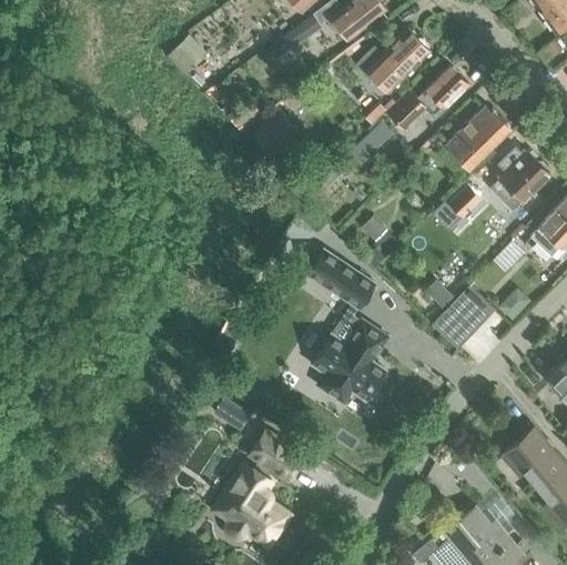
[(341,9),(331,18),(348,40),(358,31),(360,31),(386,10),(377,0),(352,0),(341,9)]
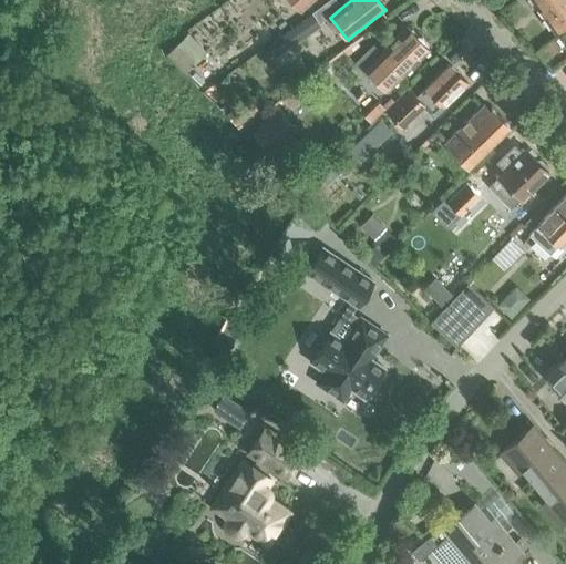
[(565,0),(531,0),(538,11),(545,20),(555,33),(565,26),(565,0)]
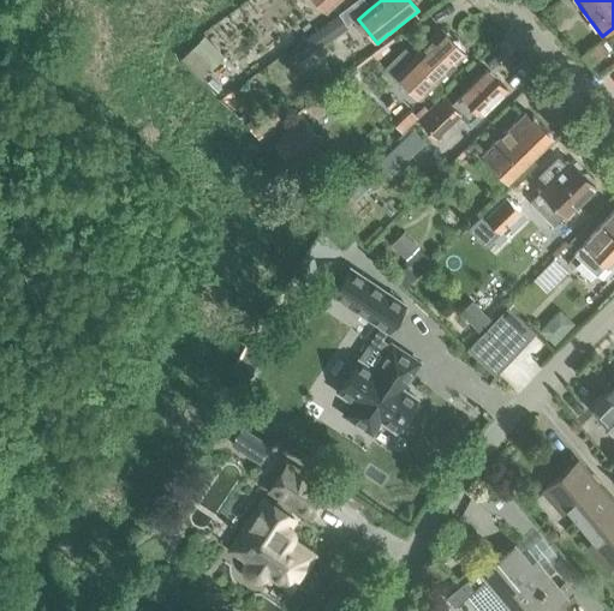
[(299,46),(292,51),(300,64),(349,31),(339,18),(299,46)]
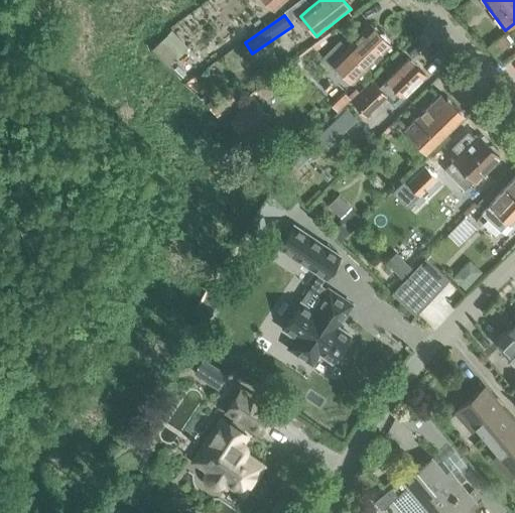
[(384,33),(380,33),(371,24),(347,48),(341,42),(322,60),(331,70),(333,67),(350,84),(390,43),(390,40),(384,33)]
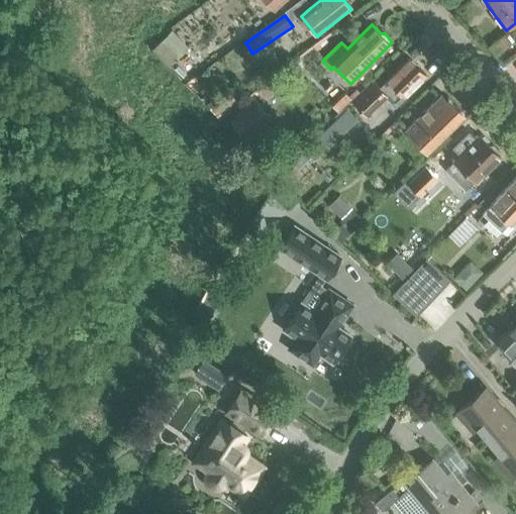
[(244,27),(224,43),(232,54),(252,37),(244,27)]
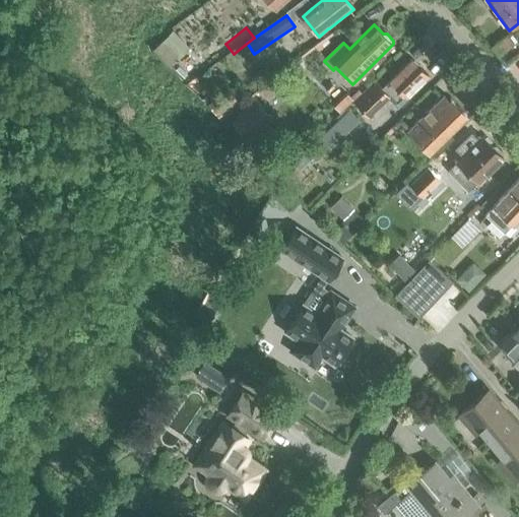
[(172,35),(153,53),(171,70),(189,52),(172,35)]
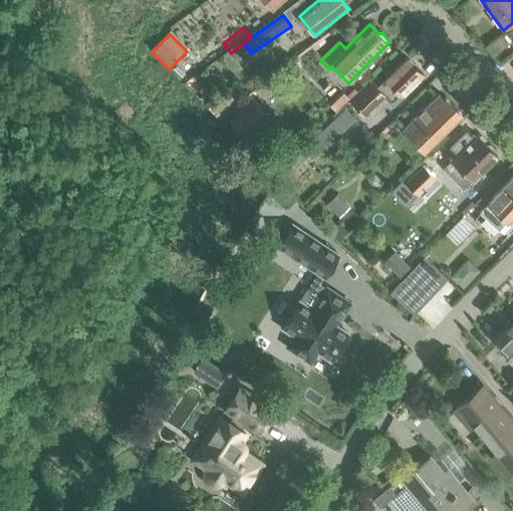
[(371,82),(350,102),(364,117),(385,98),(393,106),(424,76),(406,59),(385,80),(386,81),(377,88),(371,82)]
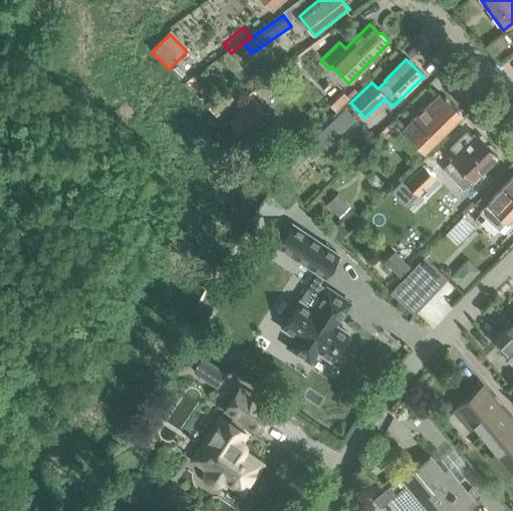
[(295,60),(258,93),(266,101),(300,74),(301,67),(295,60)]
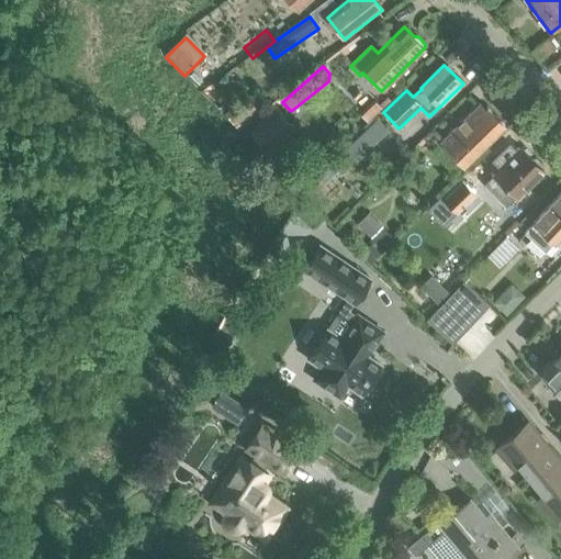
[(246,98),(225,113),(238,130),(258,113),(246,98)]
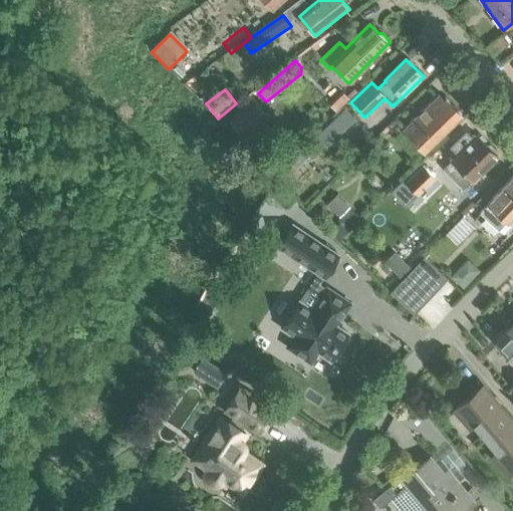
[(439,96),(404,131),(425,153),(462,115),(446,99),(444,101),(439,96)]
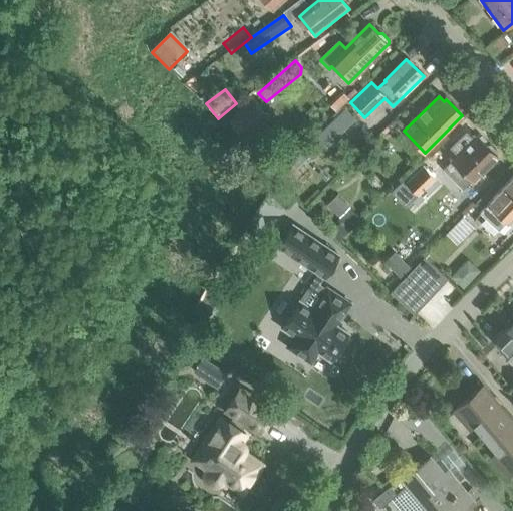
[(242,109),(238,105),(218,120),(243,147),(271,118),(252,99),(242,109)]
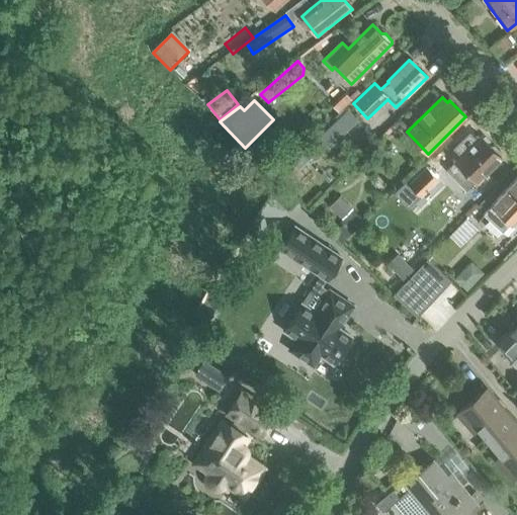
[(347,112),(333,126),(343,137),(357,121),(347,112)]
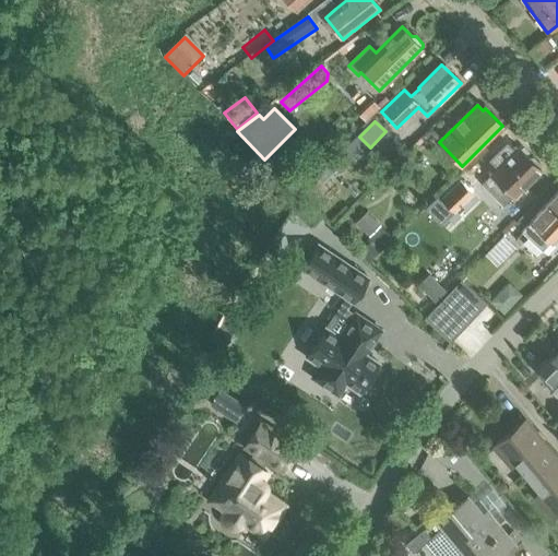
[(352,143),(331,163),(341,174),(361,154),(352,143)]
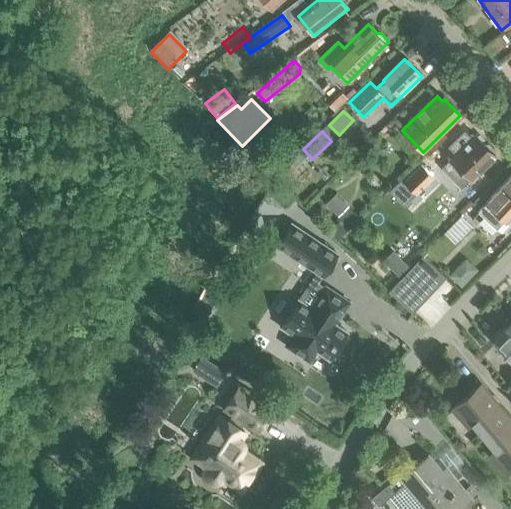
[(450,161),(441,170),(461,190),(470,181),(471,182),(496,157),(475,136),(450,160),(450,161)]
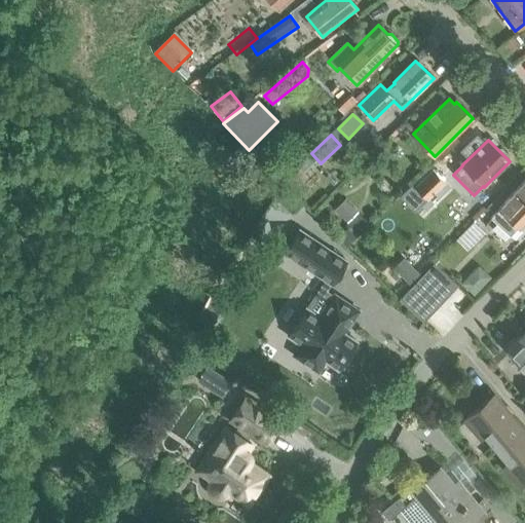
[(286,182),(295,191),(308,179),(299,169),(286,182)]
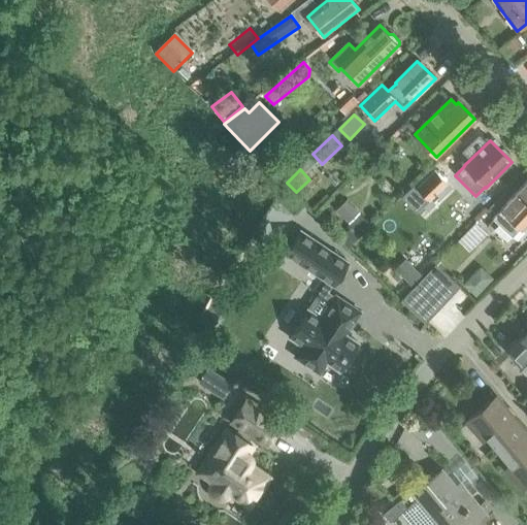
[(435,172),(416,191),(427,203),(447,184),(435,172)]
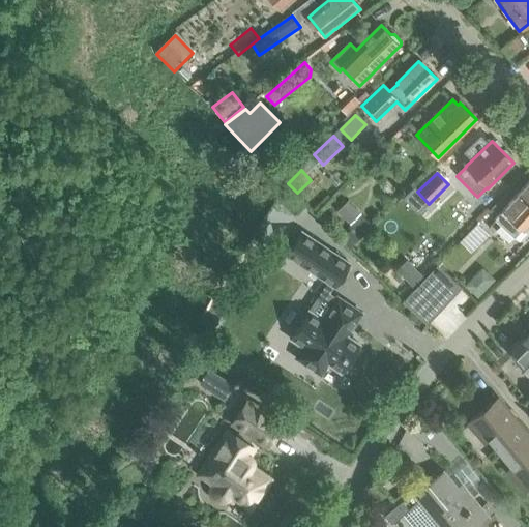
[(528,183),(495,222),(516,239),(528,224),(528,183)]
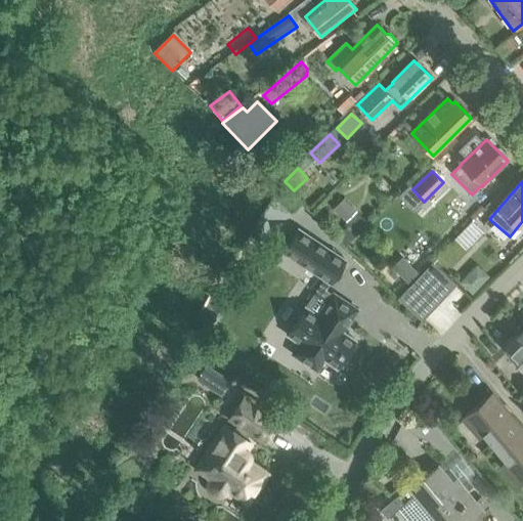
[(302,206),(287,190),(276,200),(292,216),(302,206)]
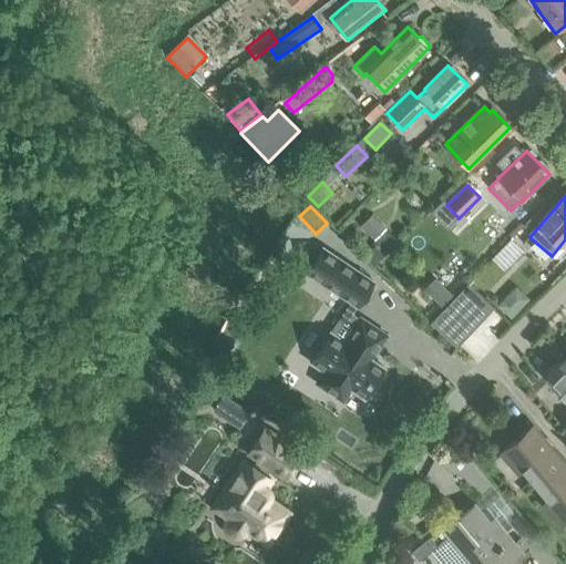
[(387,231),(373,217),(361,228),(376,243),(387,231)]
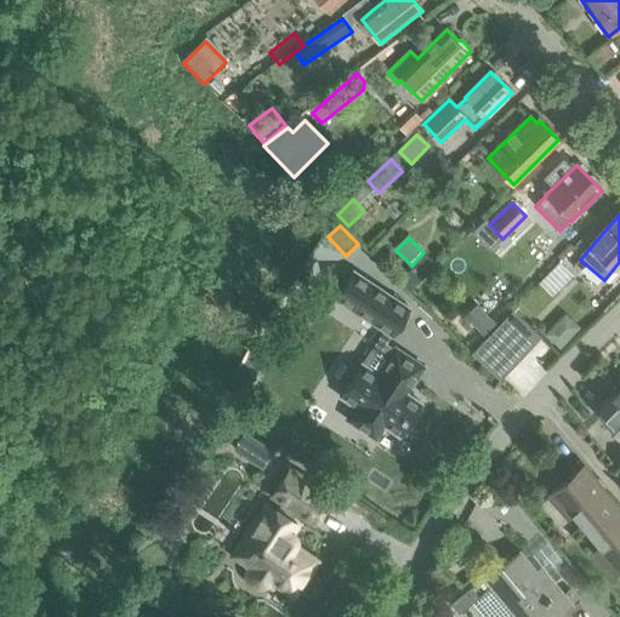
[(436,267),(424,255),(410,268),(413,270),(400,283),(410,292),(436,267)]
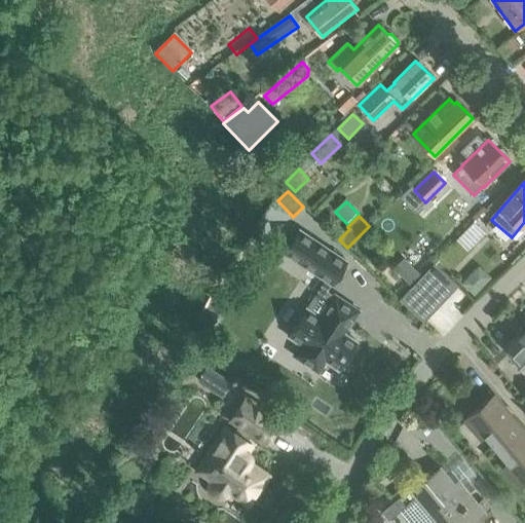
[(474,250),(485,230),(472,222),(459,241),(474,250)]
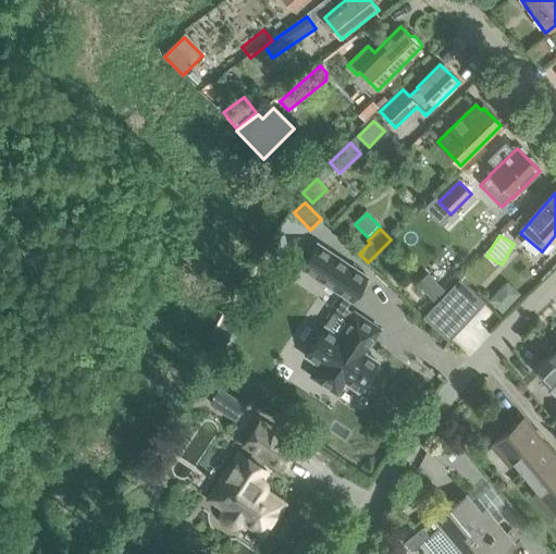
[(368,343),(371,344),(380,331),(347,309),(367,279),(318,246),(301,269),(345,298),(306,357),(319,367),(311,378),(337,395),(345,383),(358,393),(378,364),(361,353),(368,343)]
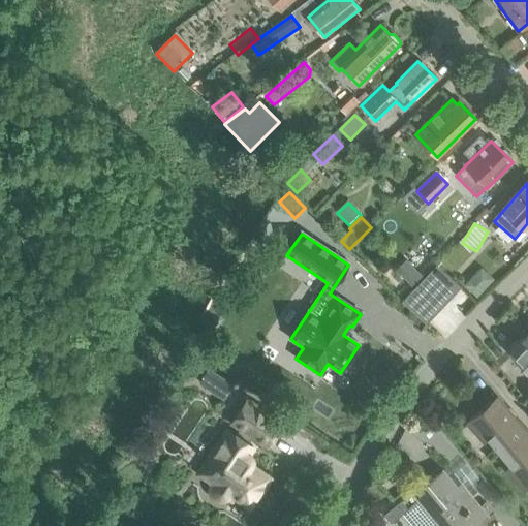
[(406,261),(396,272),(411,288),(423,277),(406,261)]
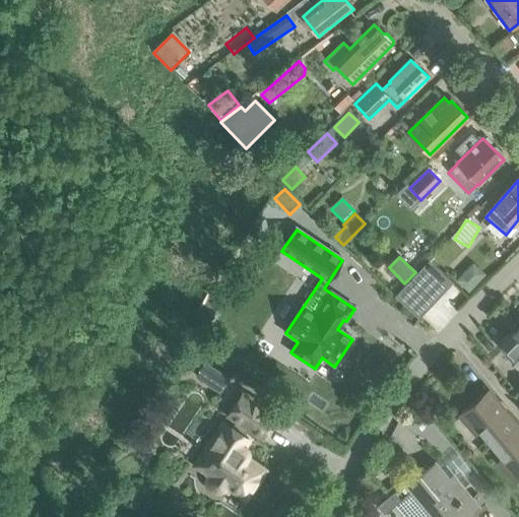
[(429,262),(410,281),(434,304),(454,282),(430,261),(429,262)]
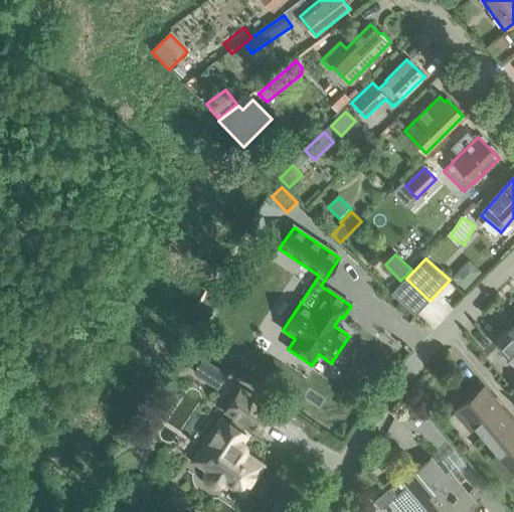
[(469,262),(455,278),(467,289),(482,273),(469,262)]
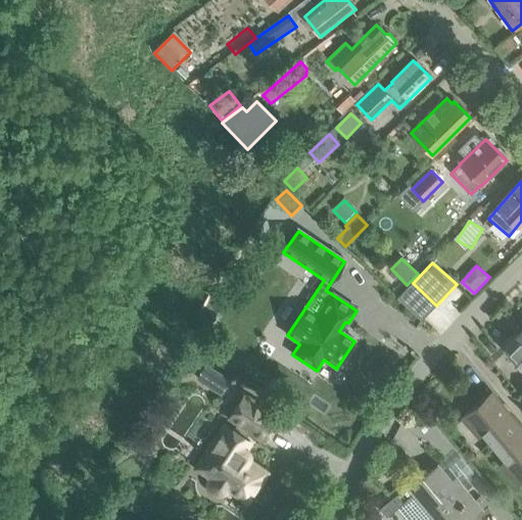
[(397,299),(421,322),(422,321),(436,305),(413,283),(397,299)]
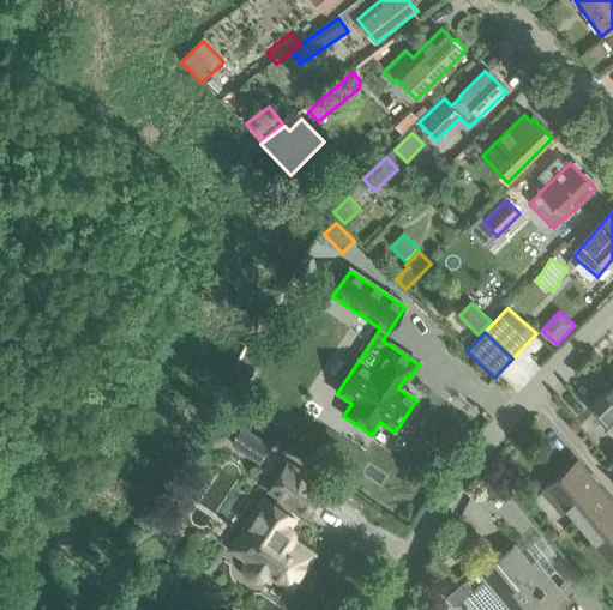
[(612,390),(593,410),(612,430),(612,390)]
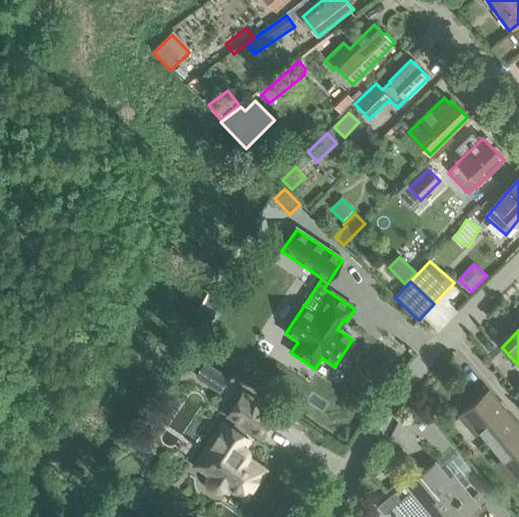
[(220,393),(230,379),(205,363),(196,377),(220,393)]
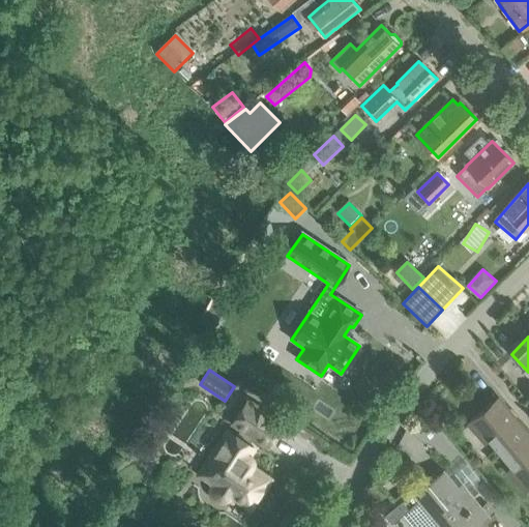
[(508,472),(524,490),(528,486),(528,436),(498,399),(468,425),(483,443),(489,439),(512,468),(508,472)]
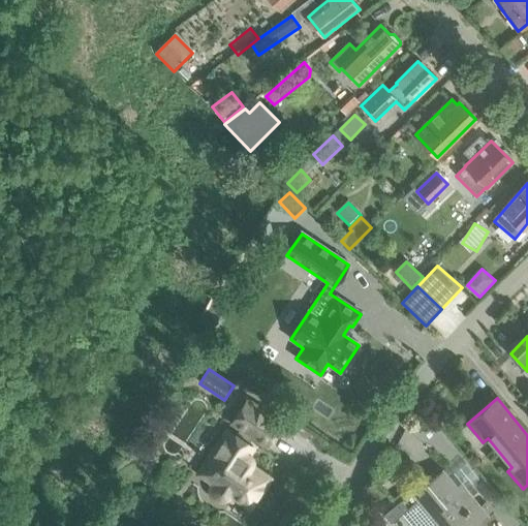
[(248,456),(253,449),(248,444),(253,438),(267,447),(282,424),(248,401),(233,424),(241,430),(236,436),(227,431),(213,453),(220,457),(206,480),(213,485),(211,490),(212,496),(216,500),(221,502),(227,501),(231,497),(250,509),(267,485),(260,481),(264,475),(251,467),(252,465),(253,462),(252,458),(248,456)]
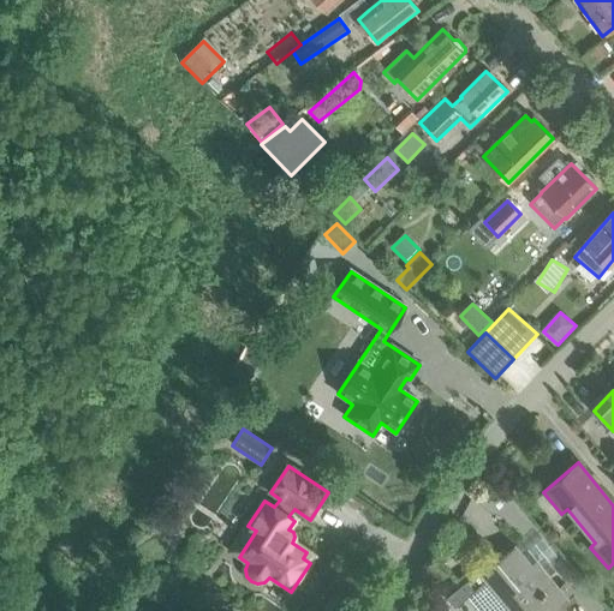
[(495,563),(494,562),(446,600),(454,610),(465,600),(474,610),(558,610),(568,603),(540,568),(534,574),(513,549),(495,563)]
